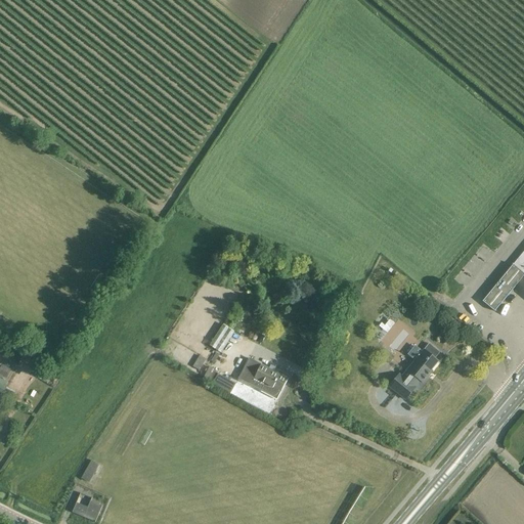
[(523,251),(482,302),(494,311),(523,275),(523,251)]
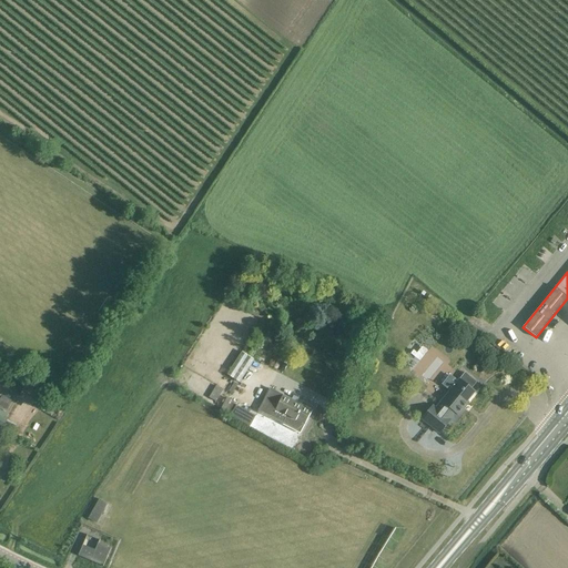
[(240,383),(254,359),(242,352),(227,375),(240,383)]
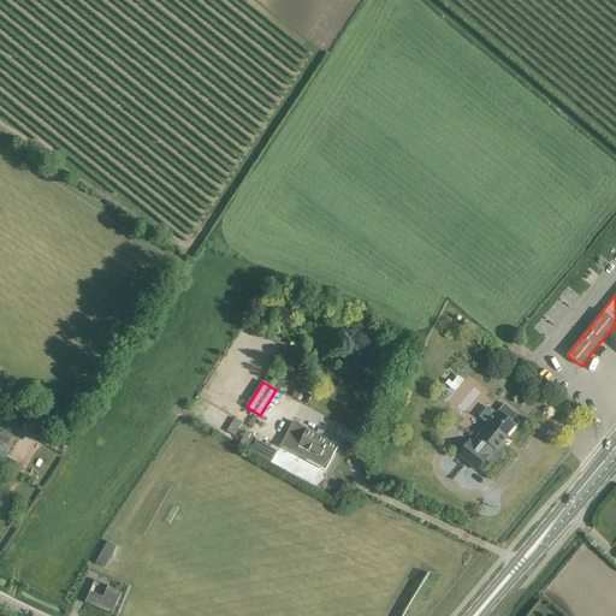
[(469,440),(457,455),(477,471),(489,456),(487,455),(493,448),(497,450),(508,437),(507,436),(515,425),(510,421),(515,414),(504,404),(498,412),(496,414),(495,413),(495,412),(487,407),(479,418),(486,424),(487,422),(489,424),(473,443),(469,440)]
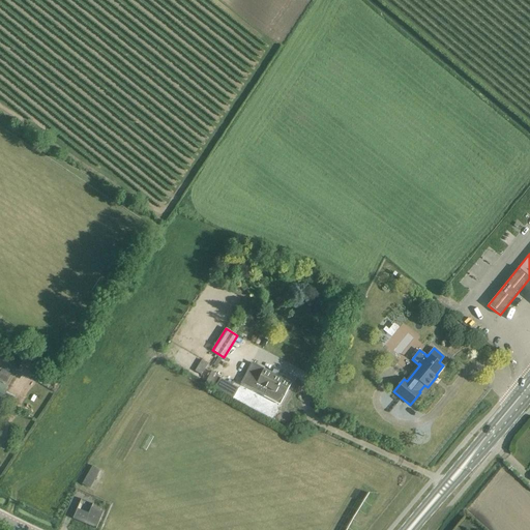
[(26,358),(23,363),(39,373),(42,369),(26,358)]
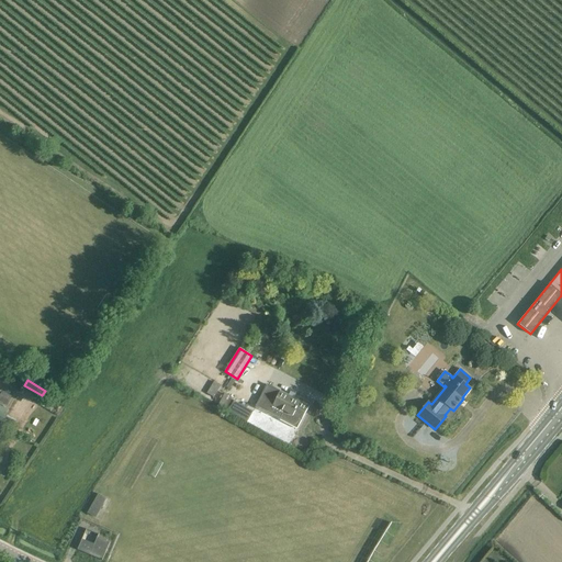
[(214,382),(206,393),(214,397),(221,386),(214,382)]
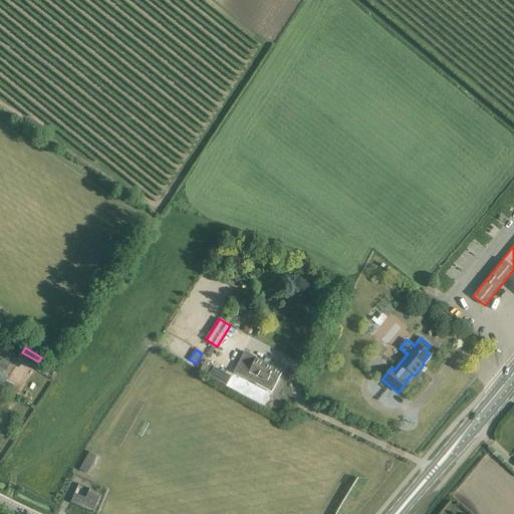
[(244,351),(233,372),(256,384),(271,393),(275,384),(282,371),(255,357),(244,351)]
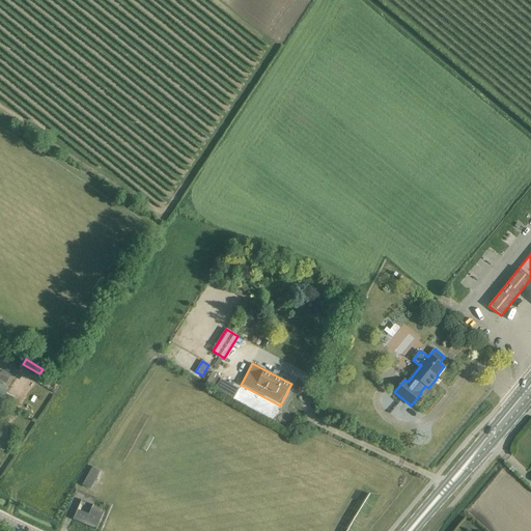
[(3,369),(0,379),(10,383),(14,372),(3,369)]
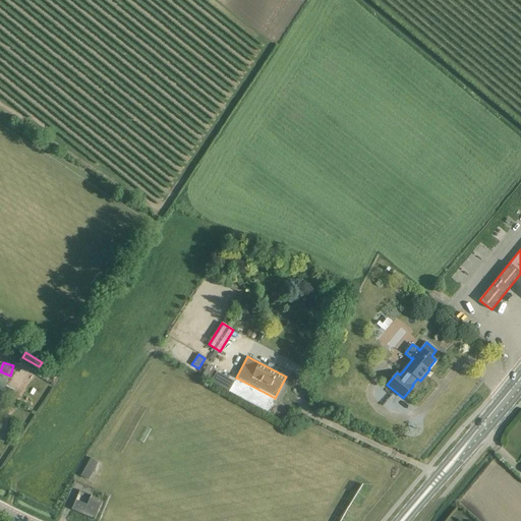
[(208,364),(201,377),(229,392),(234,382),(214,370),(215,368),(208,364)]
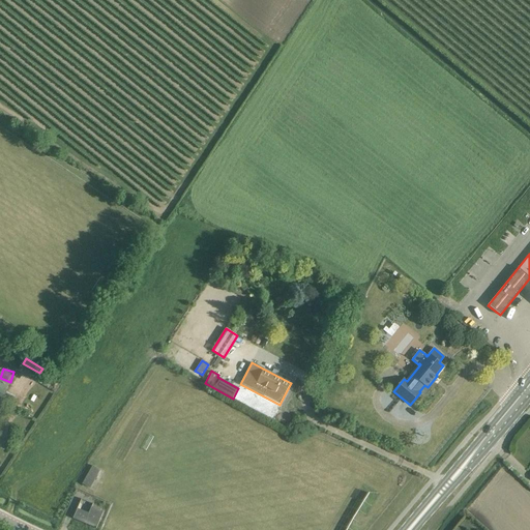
[(92,466),(82,484),(90,489),(100,470),(92,466)]
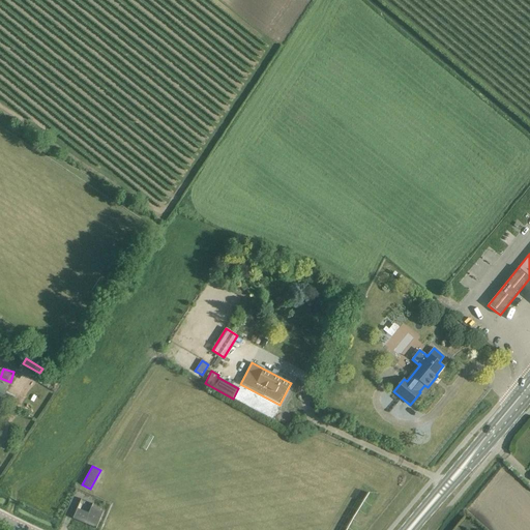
[(96,528),(104,511),(92,506),(89,513),(77,508),(72,519),(96,528)]
